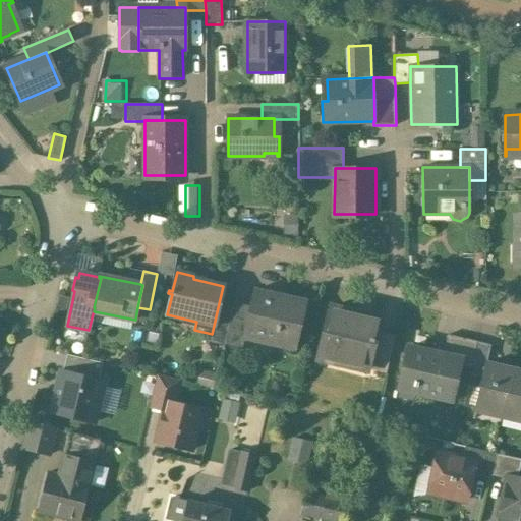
[(223,286),(212,334),(210,342),(225,346),(235,302),(239,287),(224,284),(223,286)]
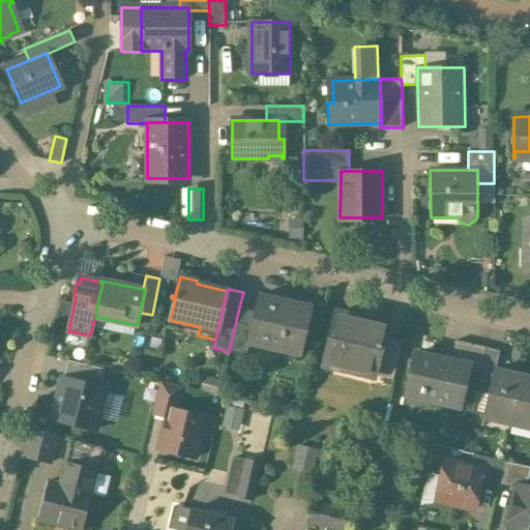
[(312,307),(259,295),(255,312),(248,339),(251,340),(281,347),(280,350),(300,354),(312,307)]
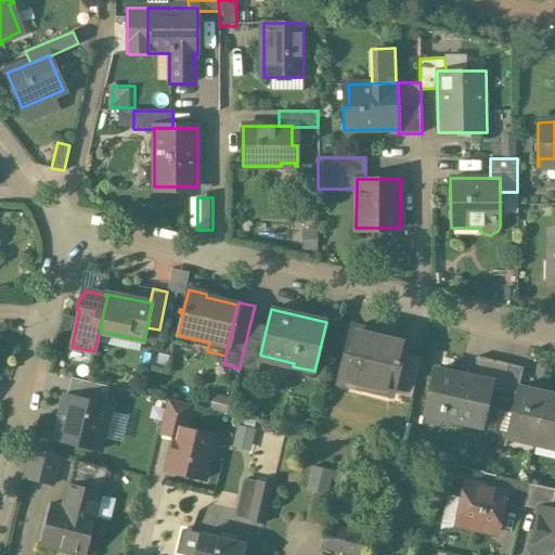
[(267,326),(250,322),(240,369),(258,373),(262,356),(260,355),(267,326)]
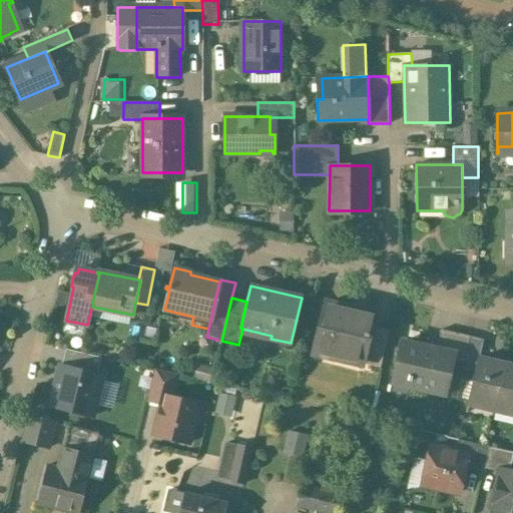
[(374,315),(325,304),(314,352),(363,364),(370,335),(374,315)]
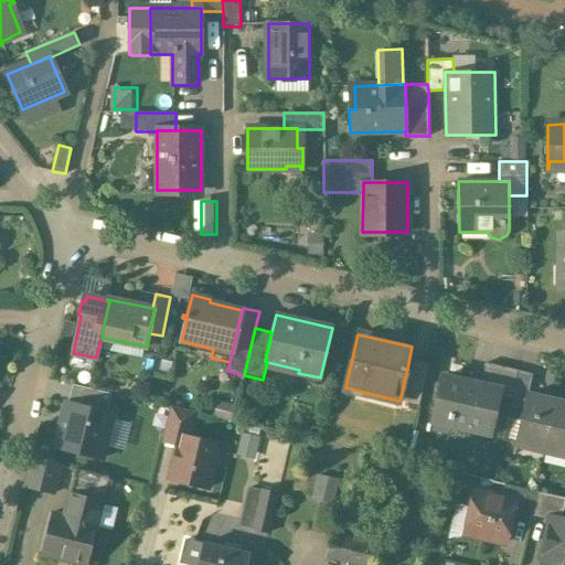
[(518,371),(486,363),(480,385),(500,388),(498,396),(512,398),(518,371)]
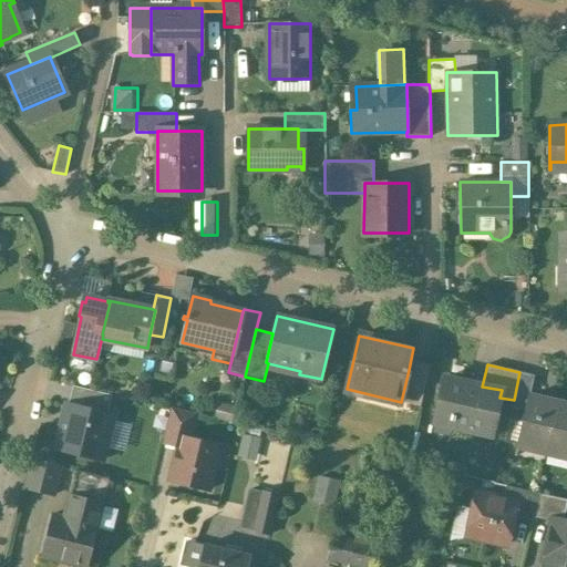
[(429,374),(409,370),(401,402),(421,406),(429,374)]
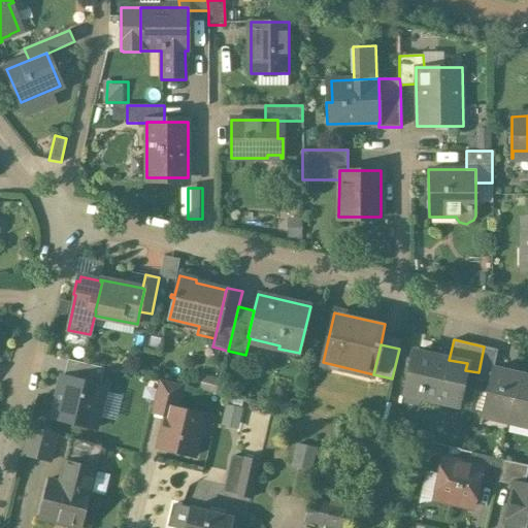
[(498,350),(484,347),(479,372),(474,390),(487,393),(492,369),(493,369),(498,350)]
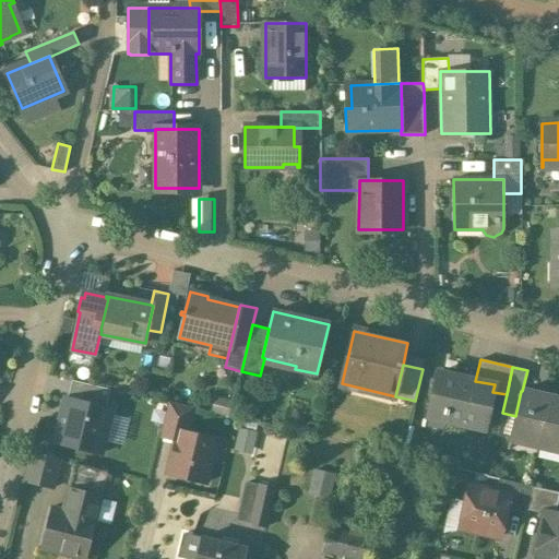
[(475,381),(438,372),(430,408),(445,412),(443,420),(484,430),(492,392),(495,384),(475,381)]
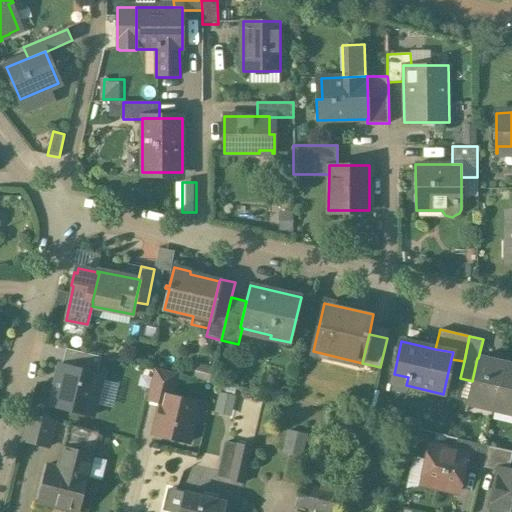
[(66,349),(62,367),(97,375),(101,358),(66,349)]
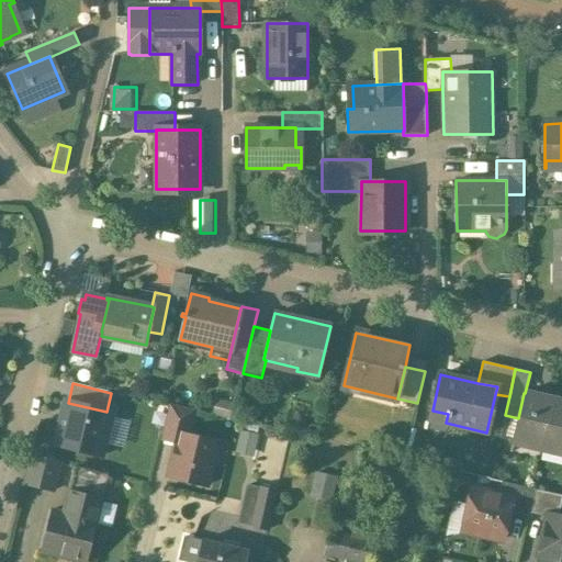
[(525,393),(524,393),(518,418),(510,451),(513,451),(515,442),(541,448),(539,458),(540,458),(553,400),(525,393)]
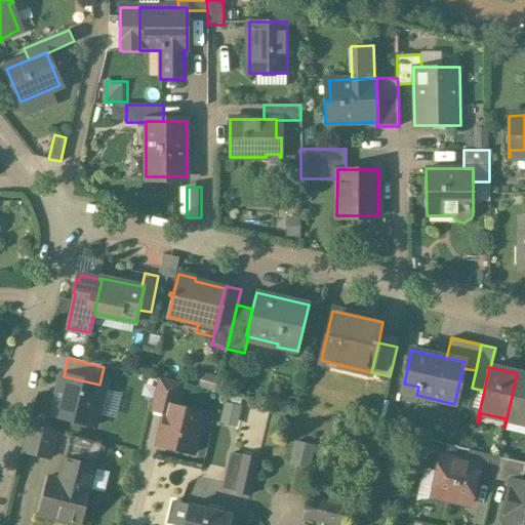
[(524,375),(517,373),(505,428),(506,428),(508,418),(524,422),(524,375)]
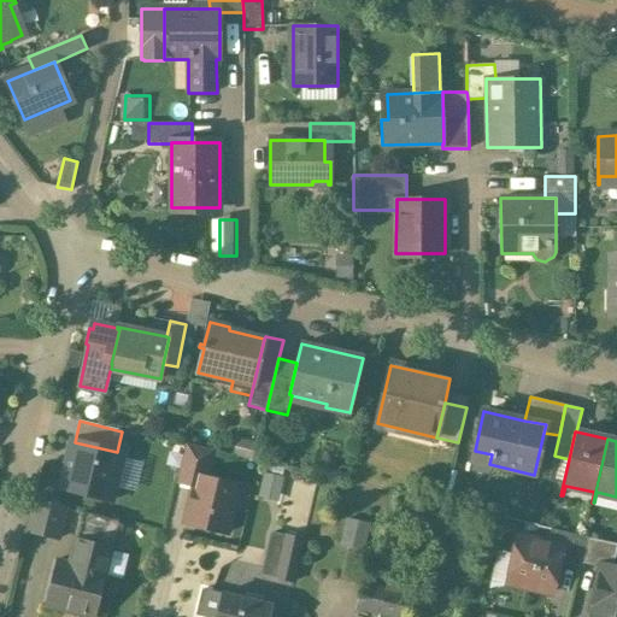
[(254,444),(238,440),(235,454),(251,458),(254,444)]
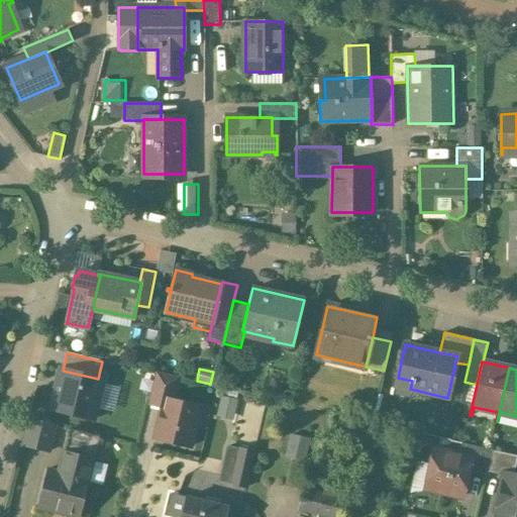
[(98,379),(63,371),(58,393),(56,392),(50,410),(94,420),(104,381),(98,379)]
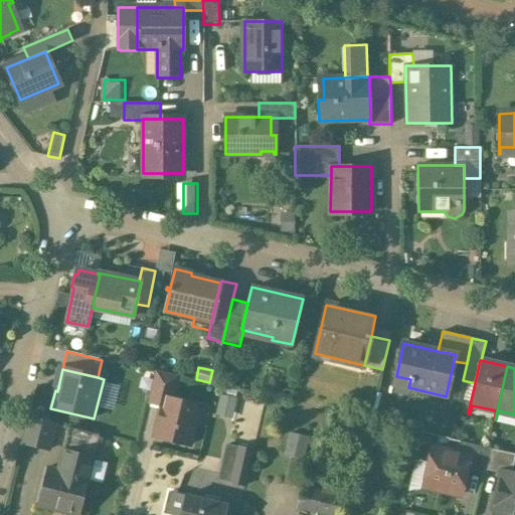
[(178,376),(156,371),(148,402),(162,405),(164,397),(172,399),(178,376)]
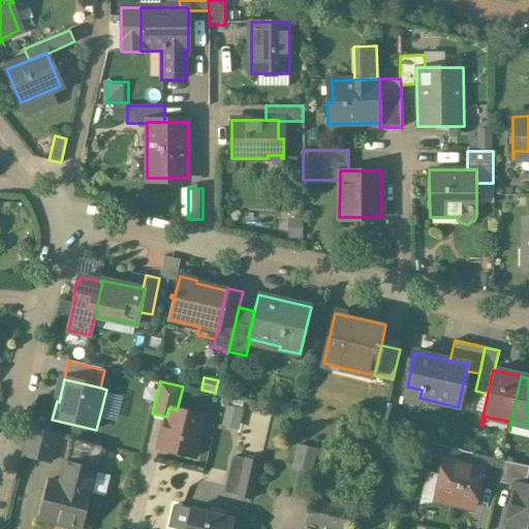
[(243,428),(246,408),(228,406),(226,425),(243,428)]
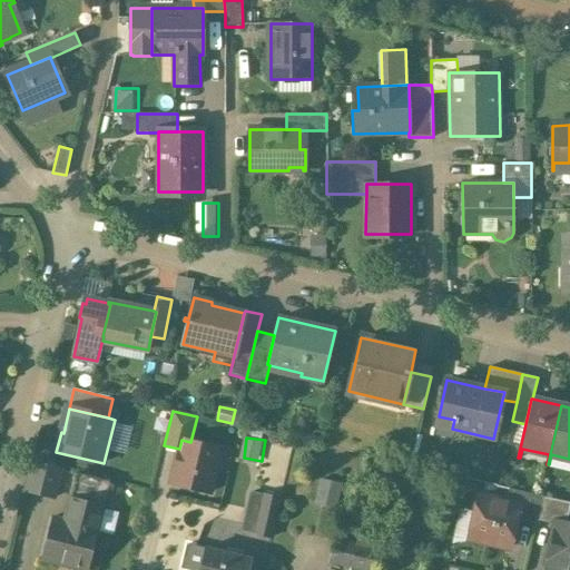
[(190,442),(182,440),(179,449),(170,483),(209,492),(215,471),(212,470),(217,449),(190,442)]
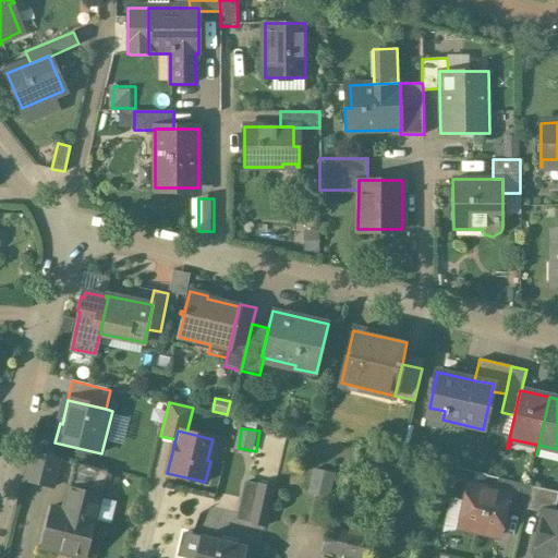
[(60,459),(32,452),(25,481),(53,487),(60,459)]
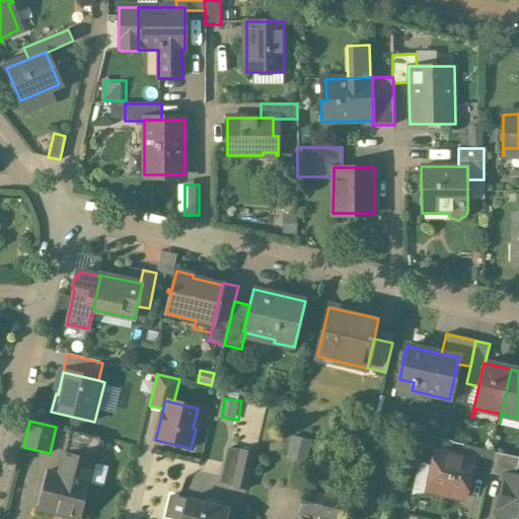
[(100,438),(70,431),(65,454),(92,461),(92,462),(93,463),(100,438)]
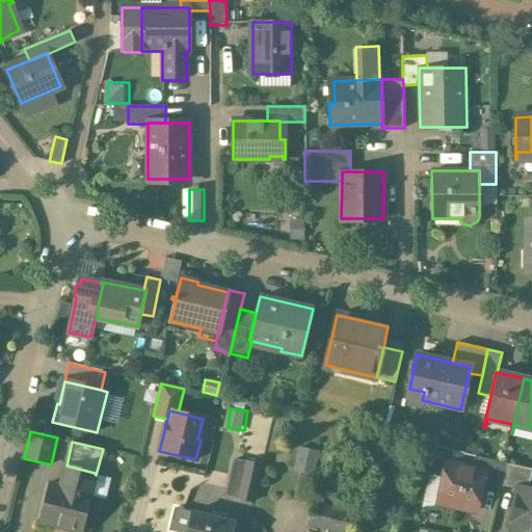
[(298,448),(301,470),(318,468),(315,446),(298,448)]
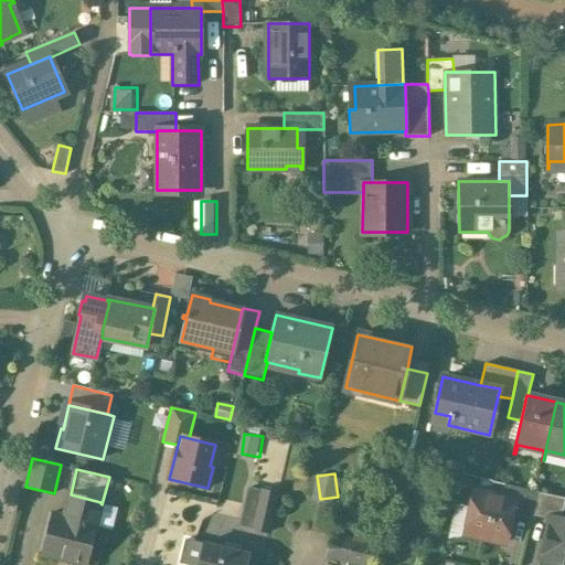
[(539,492),(492,481),(492,482),(504,484),(501,497),(514,500),(511,514),(532,520),(533,515),(539,492)]
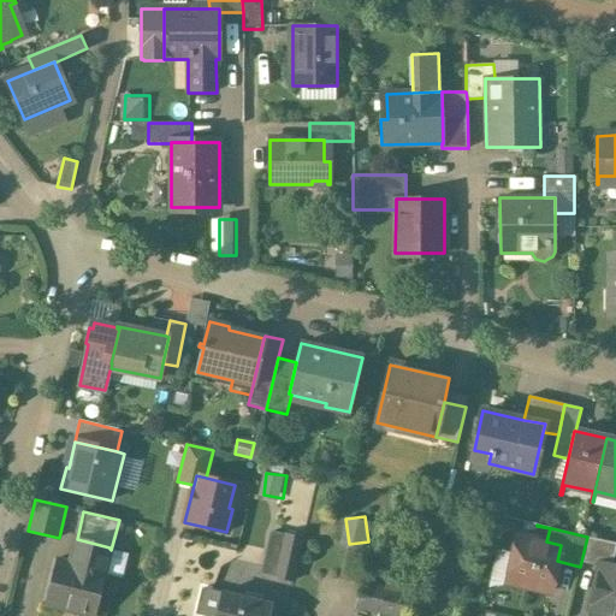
[(303,538),(284,534),(276,576),(294,580),(303,538)]
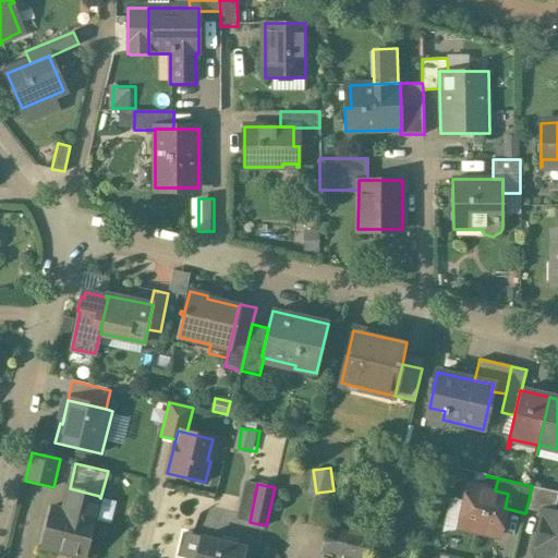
[(495,490),(469,485),(459,526),(498,536),(505,508),(508,494),(495,490)]
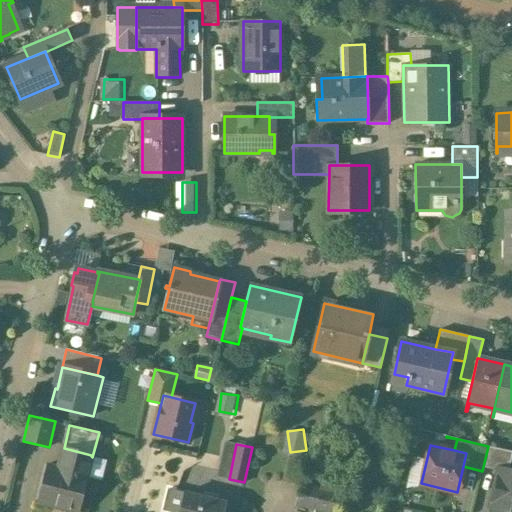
[(511,454),(511,451),(488,446),(483,467),(499,471),(500,469),(508,471),(511,454)]
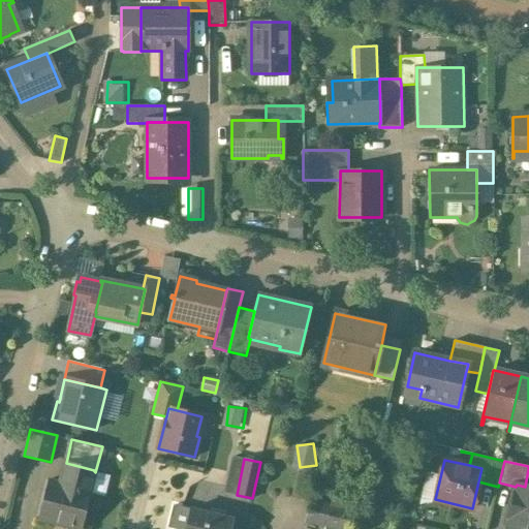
[(94,470),(66,463),(61,483),(67,484),(66,487),(89,493),(94,471),(94,470)]
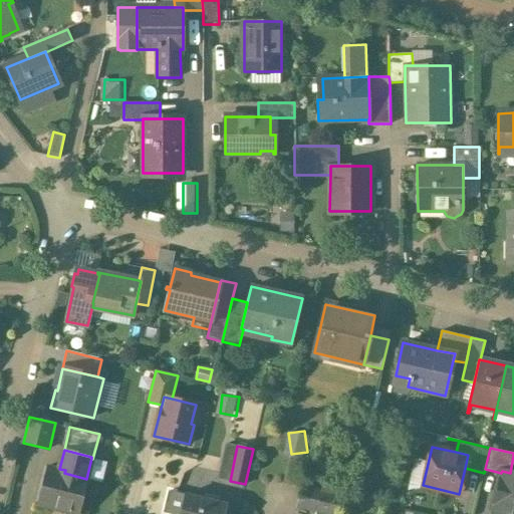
[(86,479),(64,473),(65,470),(59,469),(47,466),(38,503),(79,513),(87,479),(86,479)]
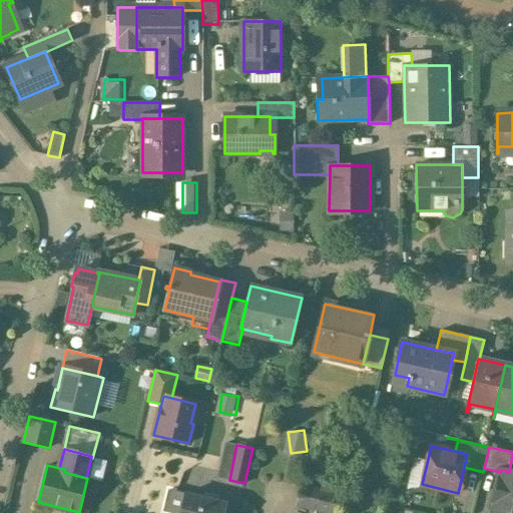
[(512,473),(509,472),(501,470),(500,472),(492,507),(512,512),(512,473)]
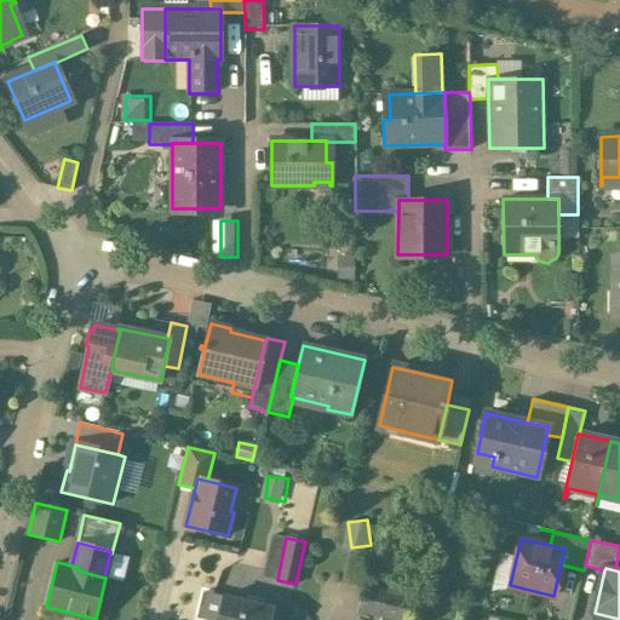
[(388,592),(363,587),(357,610),(382,616),(388,592)]
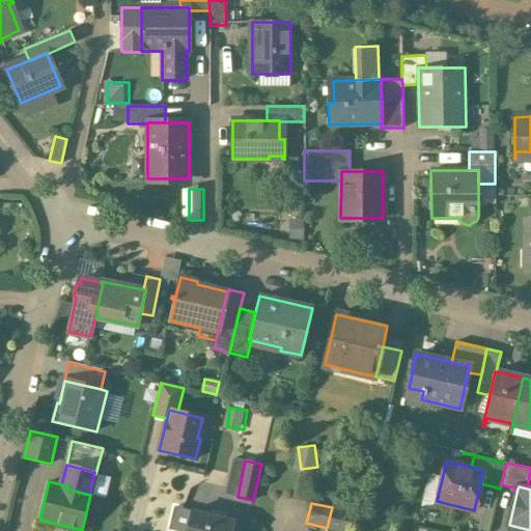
[(346,530),(352,512),(332,507),(327,528),(341,530),(346,530)]
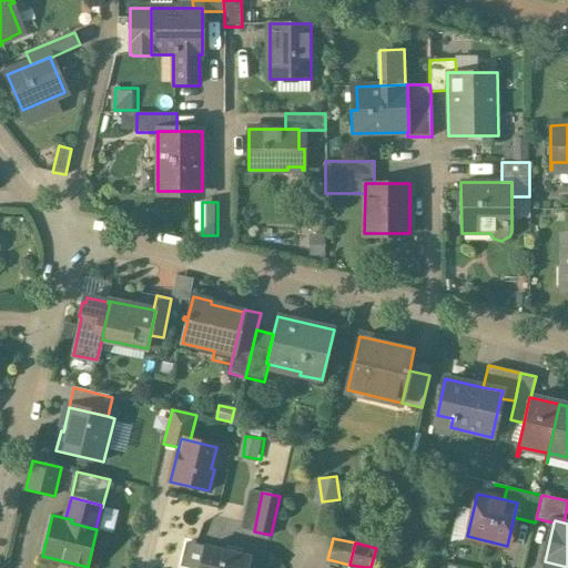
[(239,567),(242,556),(205,547),(199,567),(239,567)]
